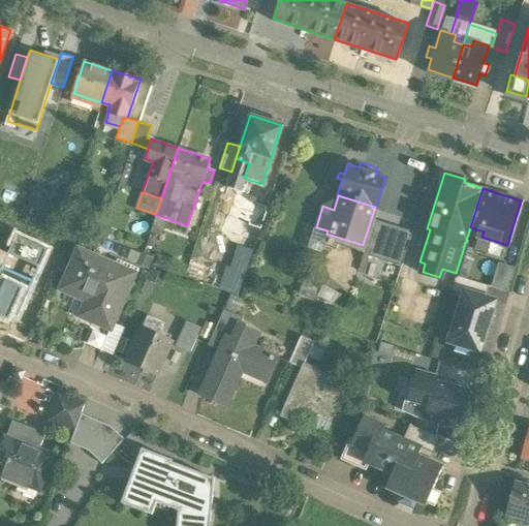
[(268,204),(257,200),(250,220),(249,220),(249,221),(260,225),(268,204)]
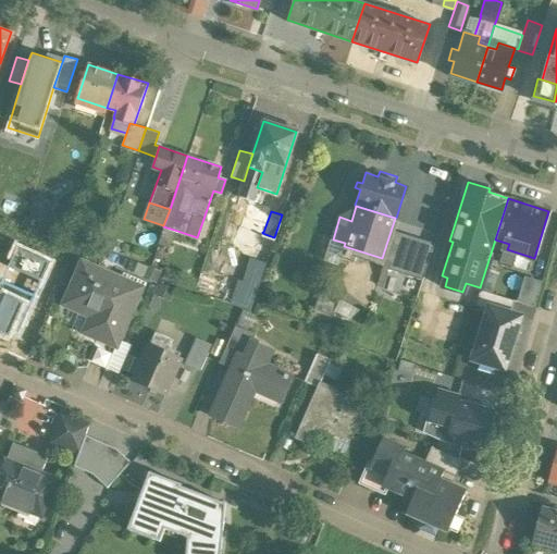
[(163,226),(163,225),(157,241),(169,245),(174,230),(163,226)]
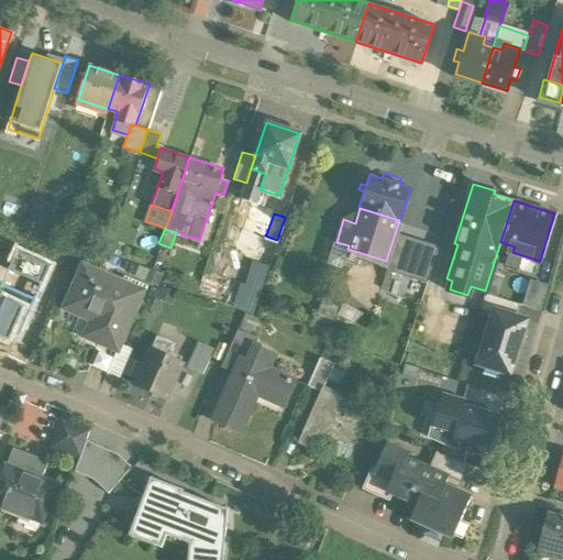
[(17,249),(8,267),(42,284),(51,264),(17,249)]
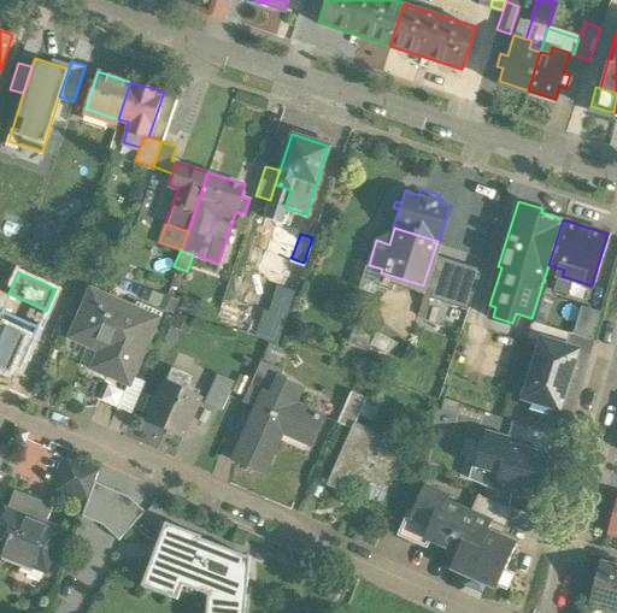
[(134,308),(90,289),(71,335),(110,353),(103,370),(107,372),(128,381),(151,326),(130,317),(134,308)]
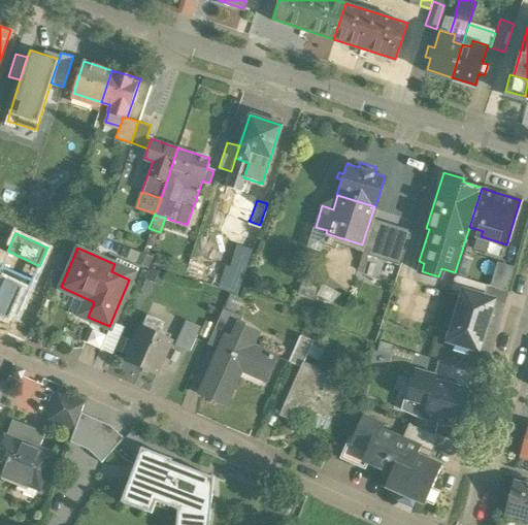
[(0,315),(8,319),(11,313),(17,316),(33,280),(1,264),(0,267),(0,315)]
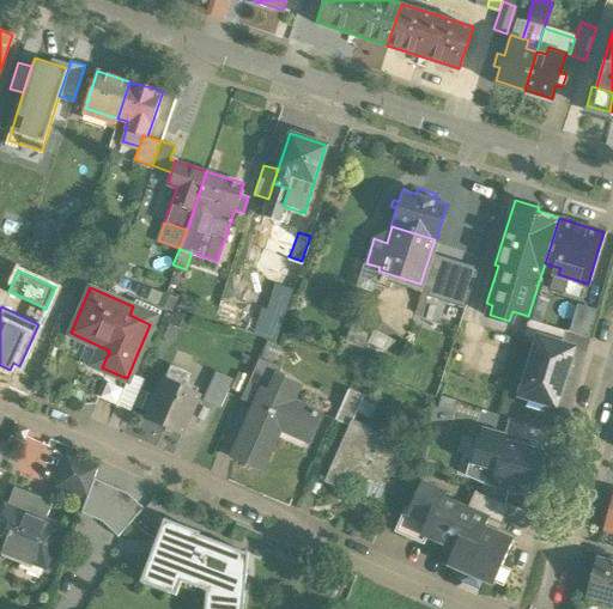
[(594,311),(583,308),(576,332),(588,335),(594,311)]
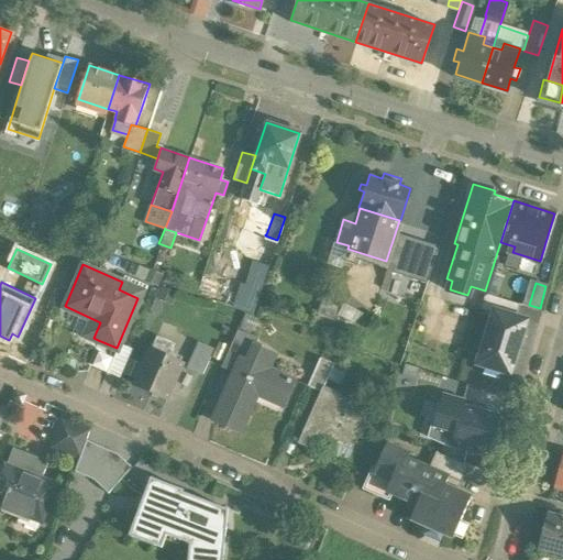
[(519,303),(485,292),(481,307),(493,311),(494,308),(516,315),(519,303)]
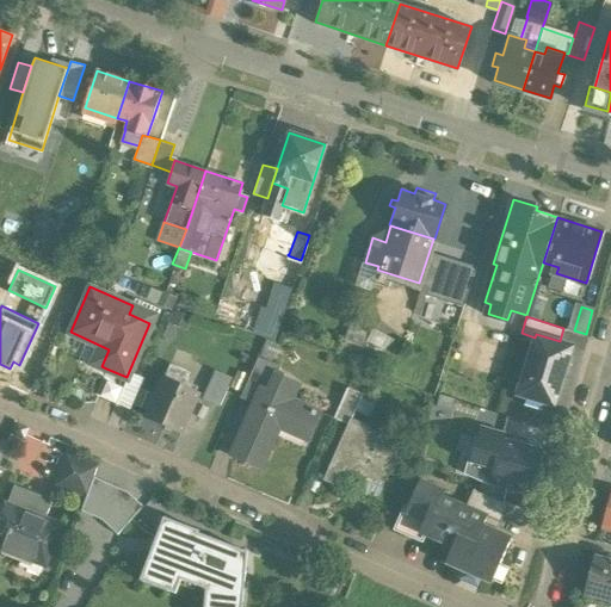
[(362,347),(366,332),(337,322),(331,336),(362,347)]
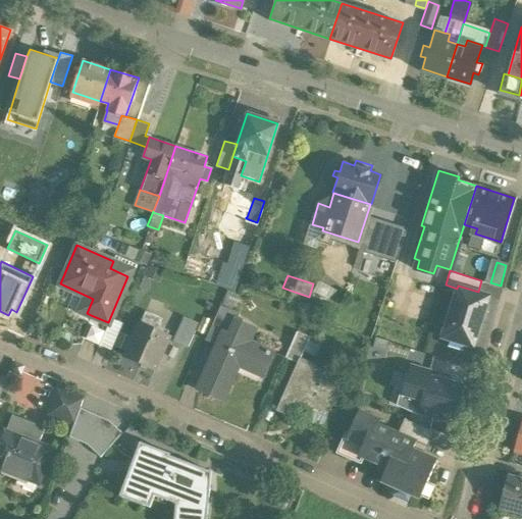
[(457,289),(442,335),(451,339),(464,342),(472,345),(487,295),(478,292),(458,286),(457,289)]
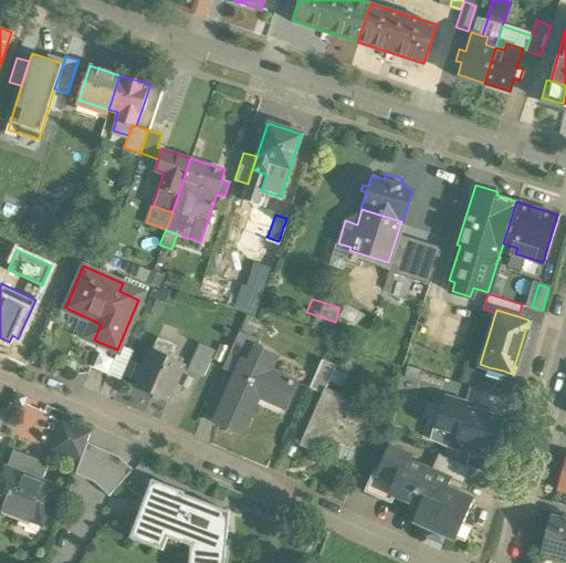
[(174,344),(157,336),(152,351),(168,357),(174,344)]
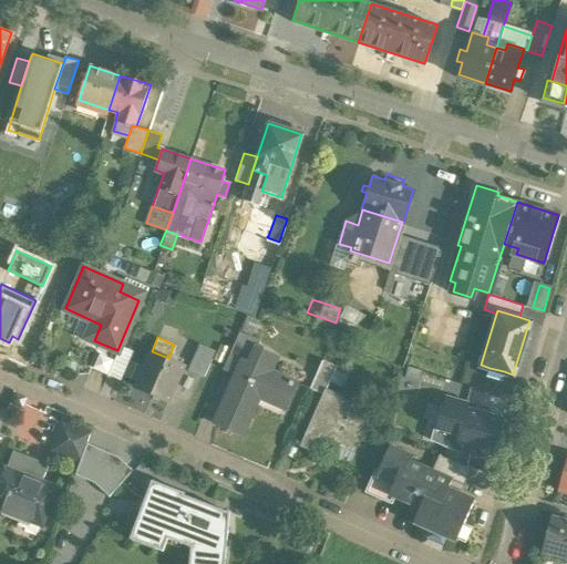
[(117,350),(99,342),(90,365),(107,372),(117,350)]
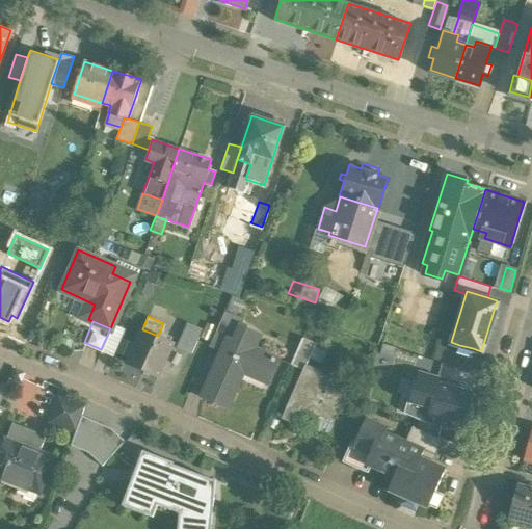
[(202,328),(186,322),(176,345),(191,351),(202,328)]
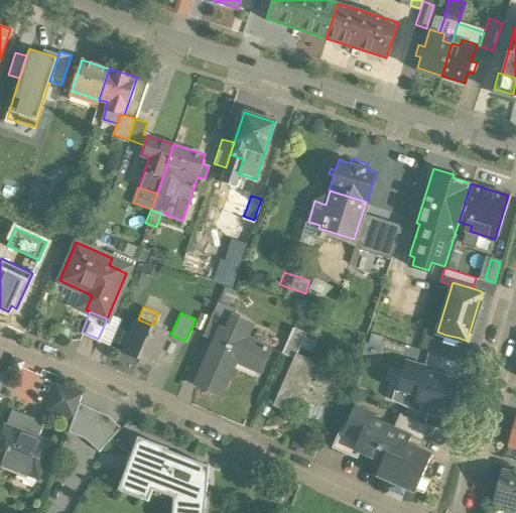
[(211,315),(202,336),(213,341),(220,326),(221,326),(223,321),(211,315)]
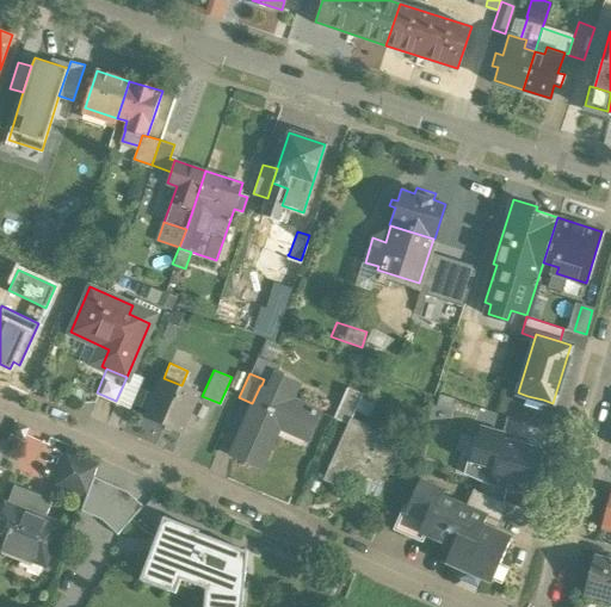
[(164,378),(162,377),(146,414),(180,429),(197,392),(181,385),(164,378)]
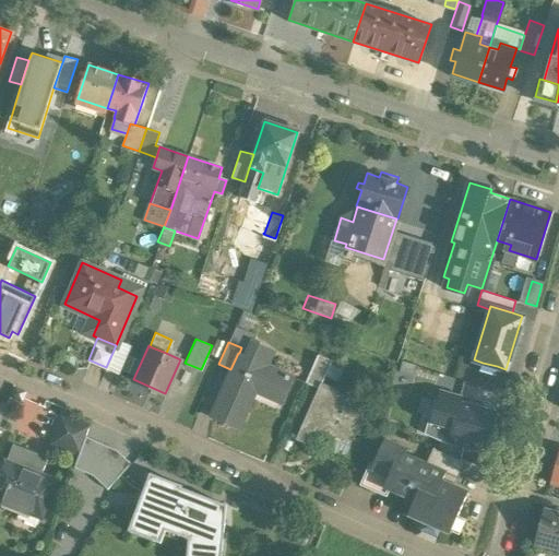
[(239,353),(238,353),(230,369),(211,414),(239,426),(257,387),(281,398),(290,376),(239,353)]
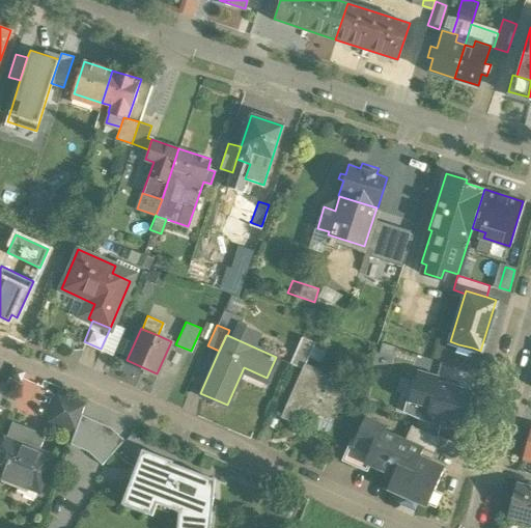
[(472,348),(458,344),(456,351),(470,355),(472,348)]
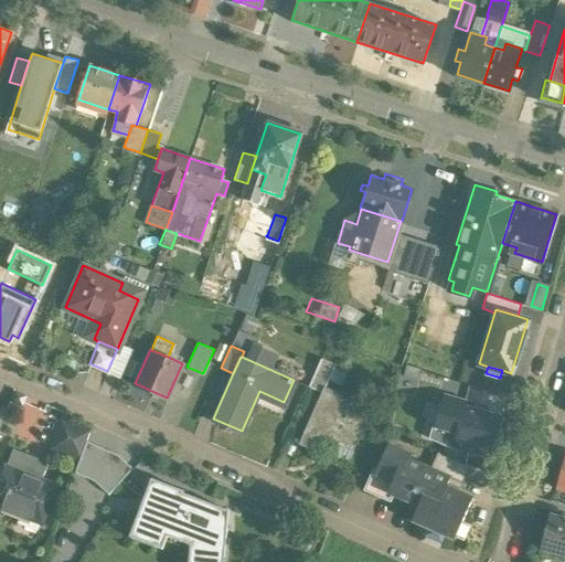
[(342,394),(322,385),(298,443),(317,452),(322,438),(352,451),(371,409),(341,395),(342,394)]
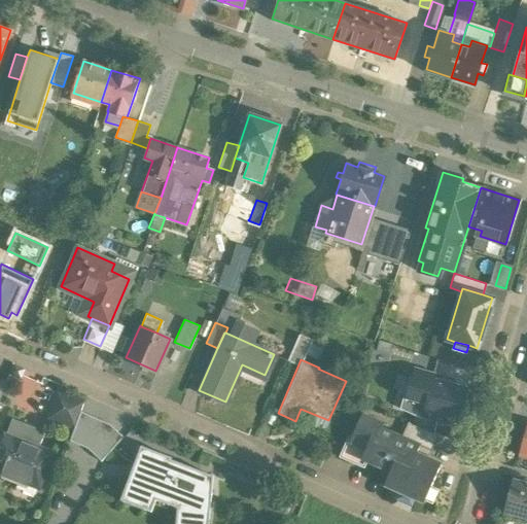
[(431,383),(414,378),(407,405),(424,410),(431,383)]
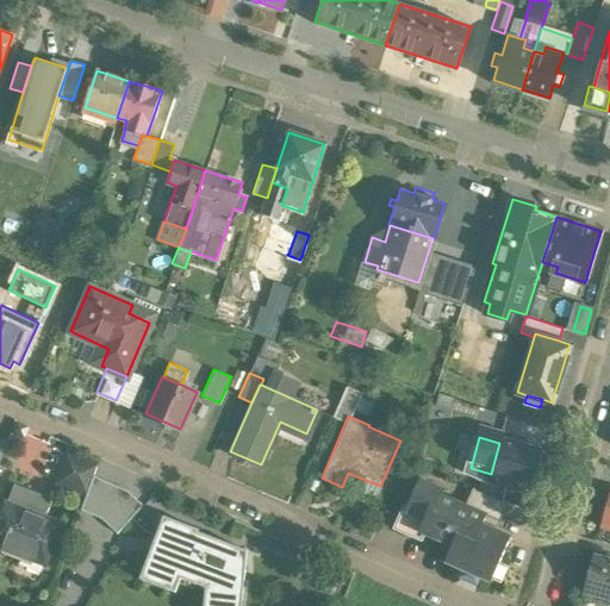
[(541,450),(500,438),(499,443),(491,474),(490,479),(529,489),(541,450)]
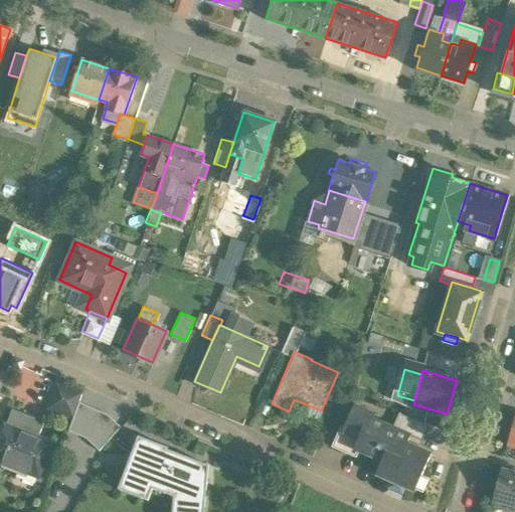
[(80,390),(57,382),(48,407),(71,415),(71,413),(73,414),(78,401),(81,393),(79,392),(80,390)]
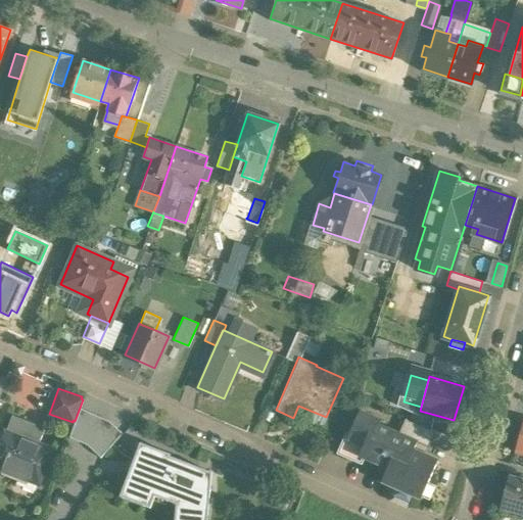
[(108,421),(80,408),(75,421),(69,435),(87,443),(108,421)]
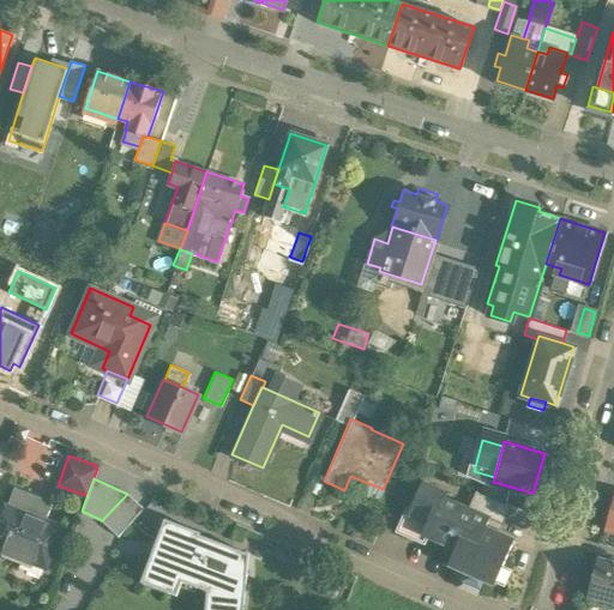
[(468,508),(445,497),(446,493),(421,482),(402,525),(453,548),(447,563),(492,584),(512,538),(499,532),(485,526),(488,518),(468,508)]
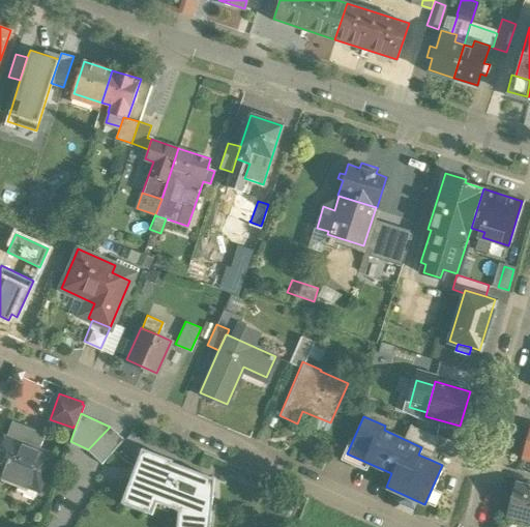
[(46,433),(13,419),(6,437),(39,449),(46,433)]
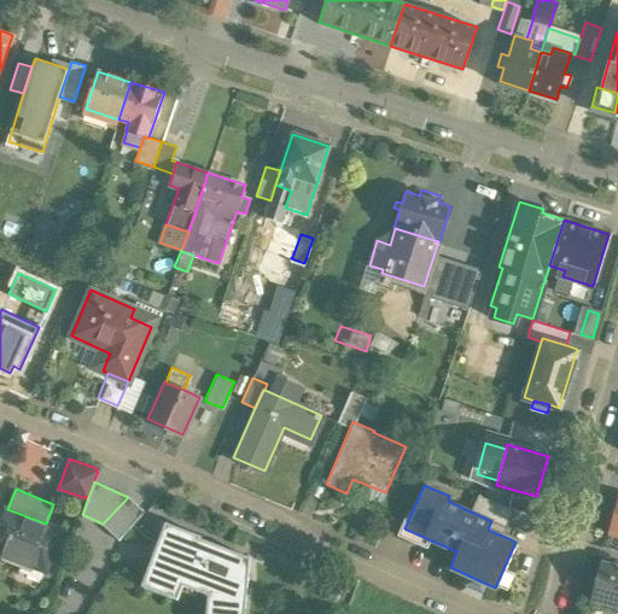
[(514,509),(479,492),(471,512),(491,521),(488,530),(502,536),(514,509)]
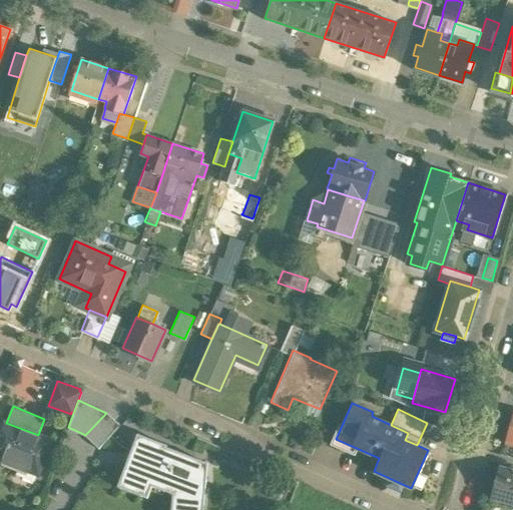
[(106,413),(85,435),(97,447),(118,425),(106,413)]
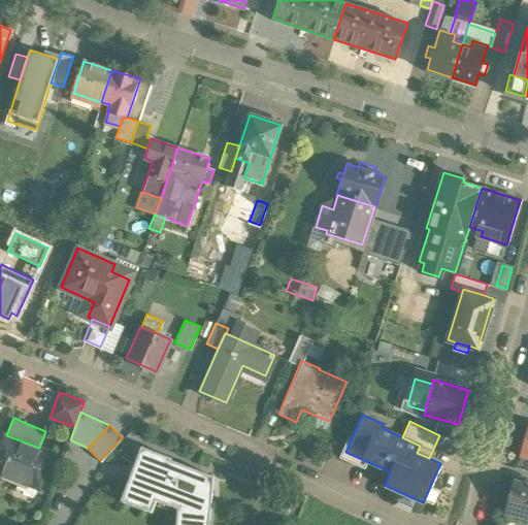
[(6,435),(5,434),(0,447),(0,470),(19,479),(21,473),(40,482),(52,453),(39,448),(6,435)]
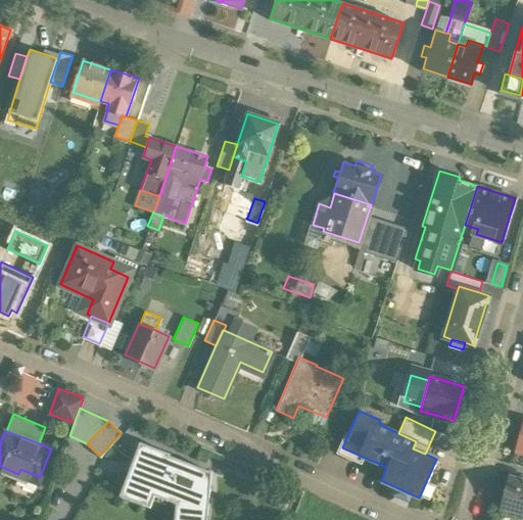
[(170,454),(140,442),(120,495),(149,508),(153,495),(179,505),(178,519),(209,519),(211,492),(220,491),(220,475),(208,470),(169,456),(170,454)]
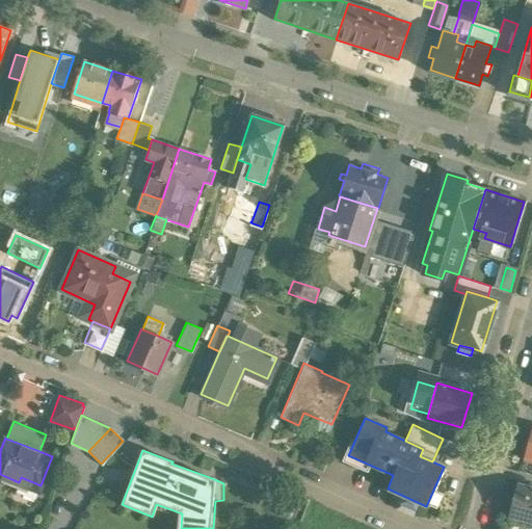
[(21,477),(19,482),(22,484),(33,490),(37,488),(40,490),(41,485),(21,477)]
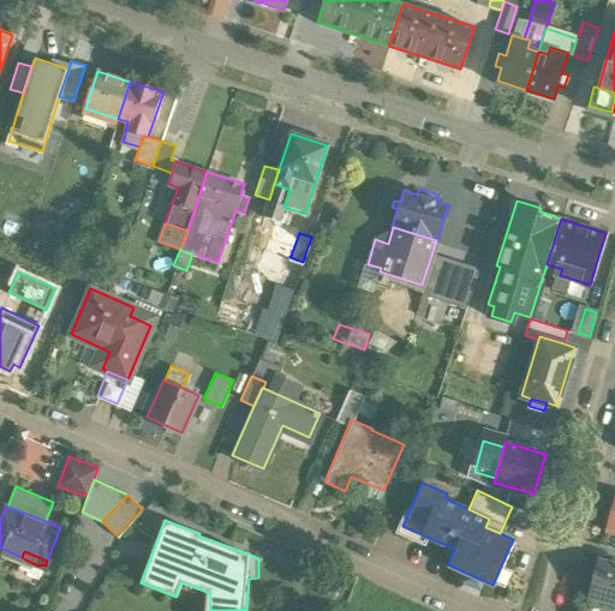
[(614,563),(597,558),(586,594),(614,603),(614,563)]
